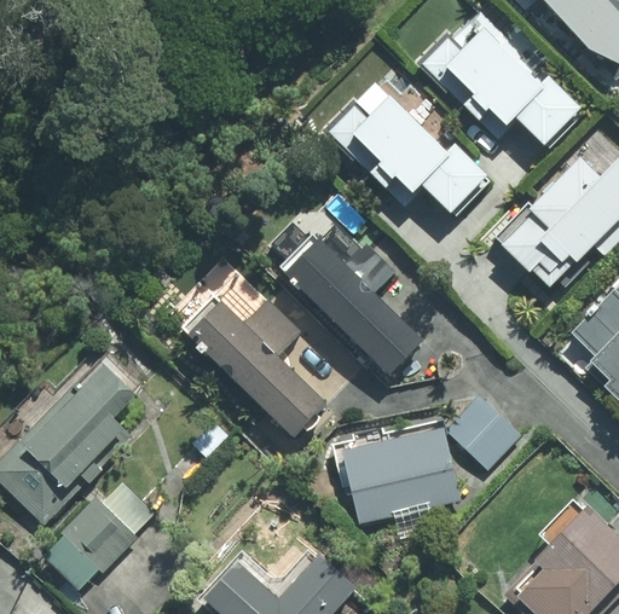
[(536,0),(585,56),(618,71),(618,0),(536,0)]
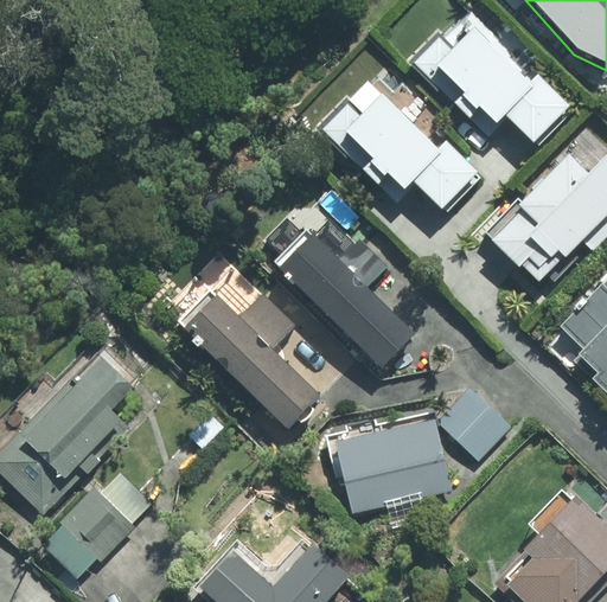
[(452,47),(436,33),(408,59),(468,115),(477,106),(496,123),(503,114),(532,143),(568,107),(535,72),(523,81),(474,31),(452,47)]
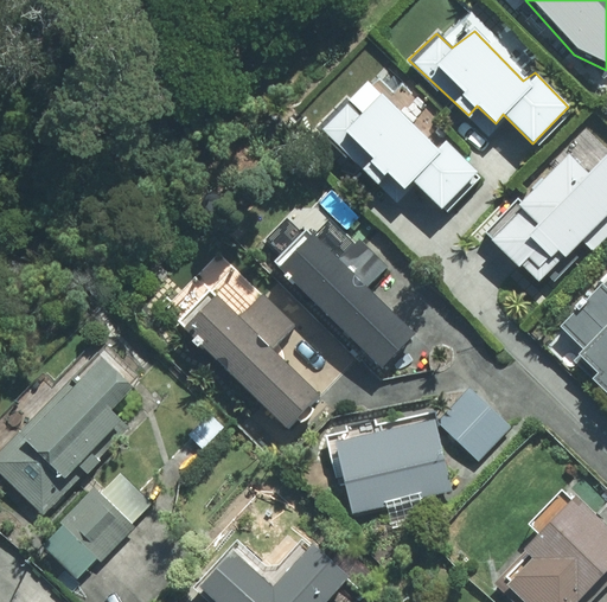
[(346,102),(323,125),(377,183),(387,172),(404,190),(411,180),(442,210),(483,171),(449,138),(434,146),(379,93),(360,115),(346,102)]
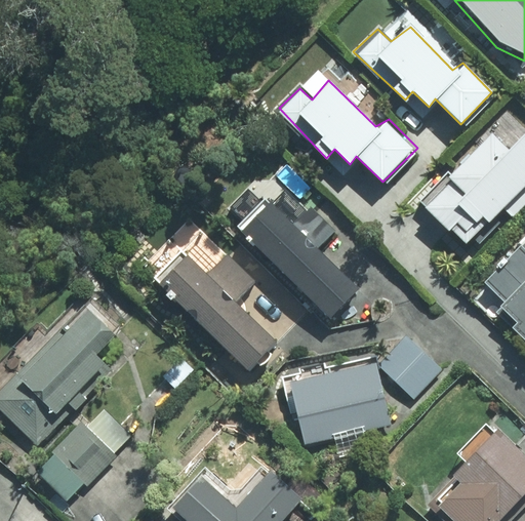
[(466,247),(524,186),(524,133),(522,131),(506,148),(492,135),(423,206),(466,247)]
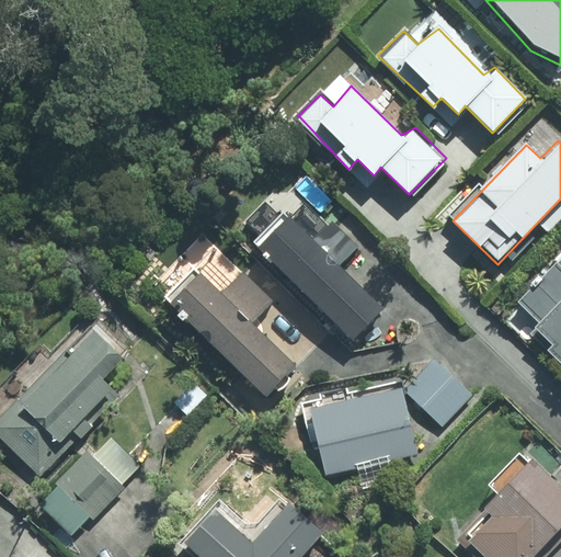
[(284,207),(253,241),(353,340),(386,307),(284,207)]
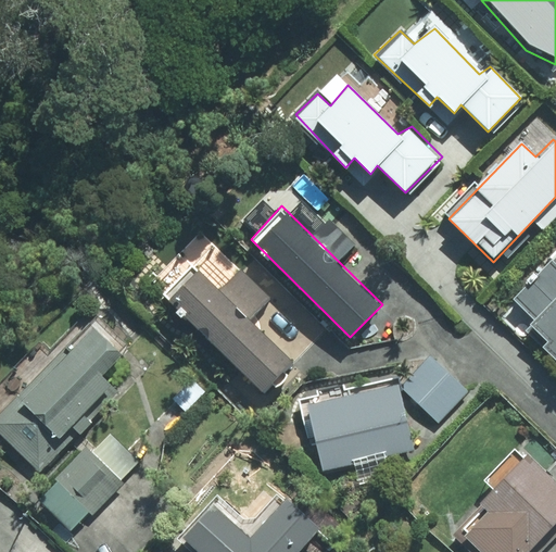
[(555,252),(512,295),(534,317),(522,330),(555,362),(555,252)]
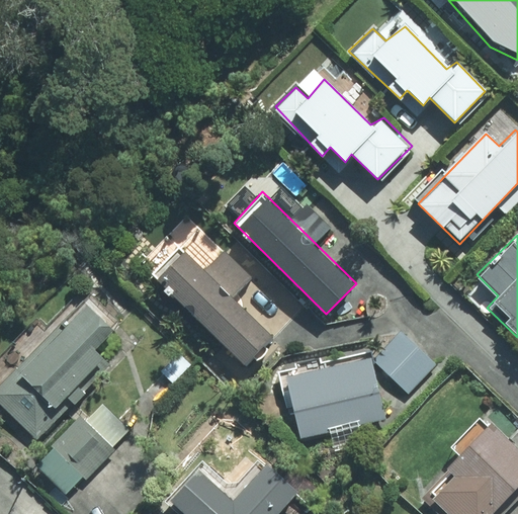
[(183,247),(153,279),(242,366),(272,335),(233,296),(254,274),(226,246),(202,270),(183,247)]
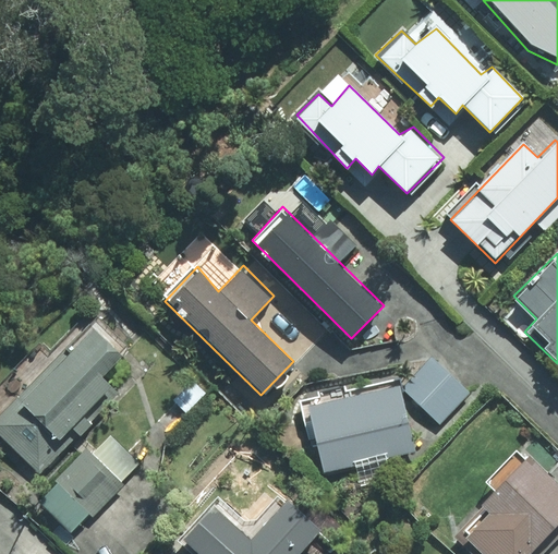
[(93,323),(0,417),(0,430),(39,469),(119,389),(102,374),(123,353),(93,323)]
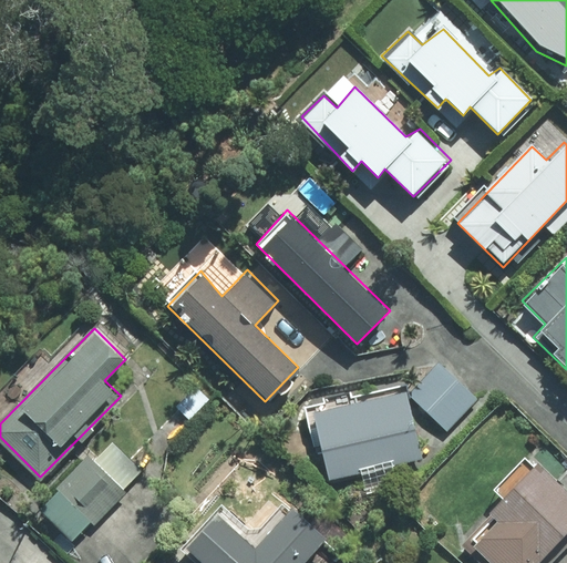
[(481,391),(440,355),(410,388),(451,425),(481,391)]
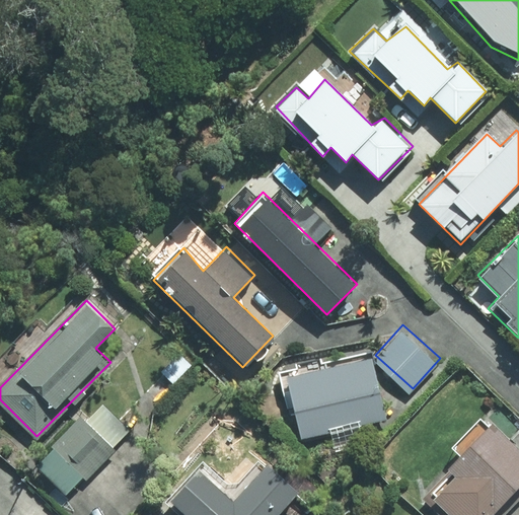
[(373,353),(282,375),(295,437),(386,418),(373,353)]
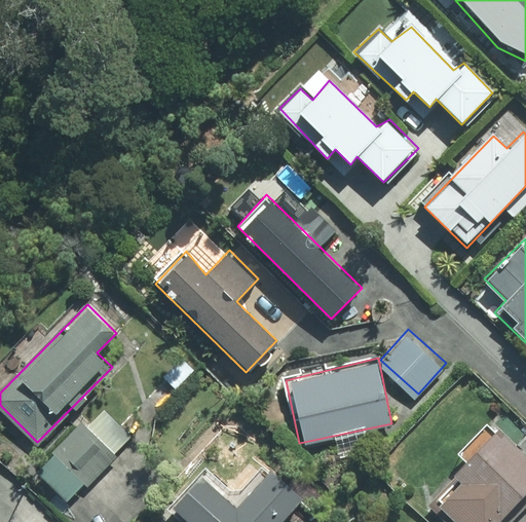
[(117,457),(83,420),(51,452),(84,486),(117,457)]
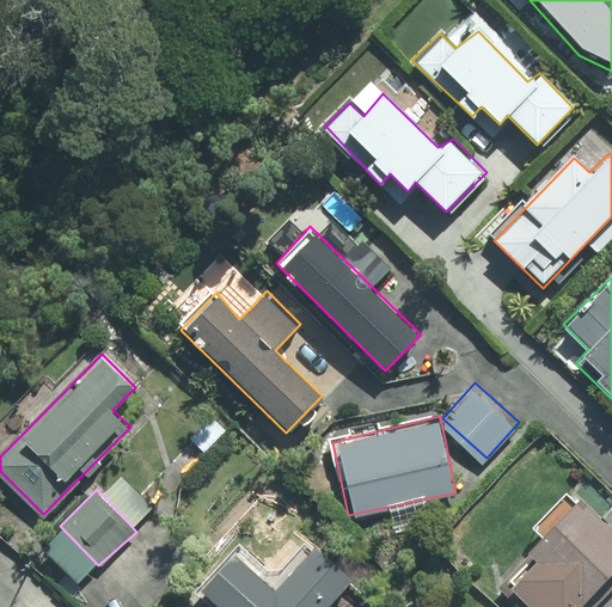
[(611,531),(579,498),(494,582),(521,606),(583,606),(611,576),(611,531)]
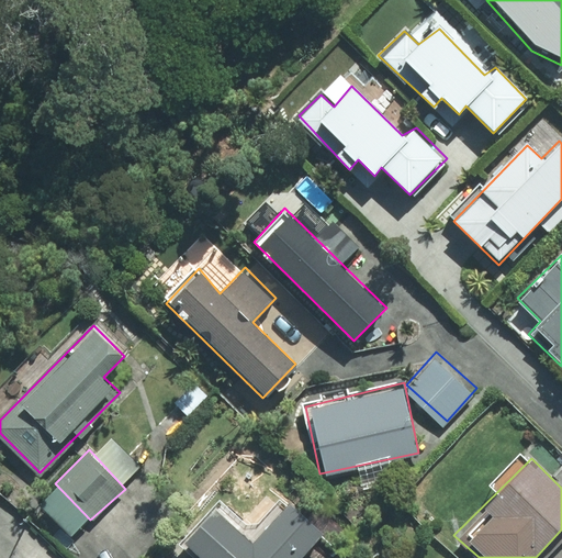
[(305,557),(327,535),(287,500),(250,540),(215,508),(181,542),(195,555),(192,557),(305,557)]
